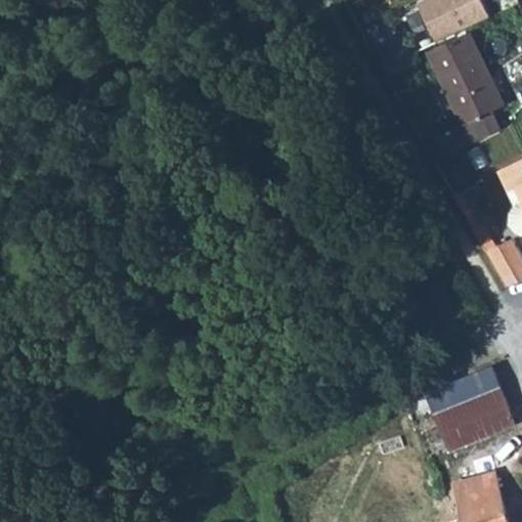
[(421,0),(417,2),(435,42),(488,16),(480,0),(421,0)]
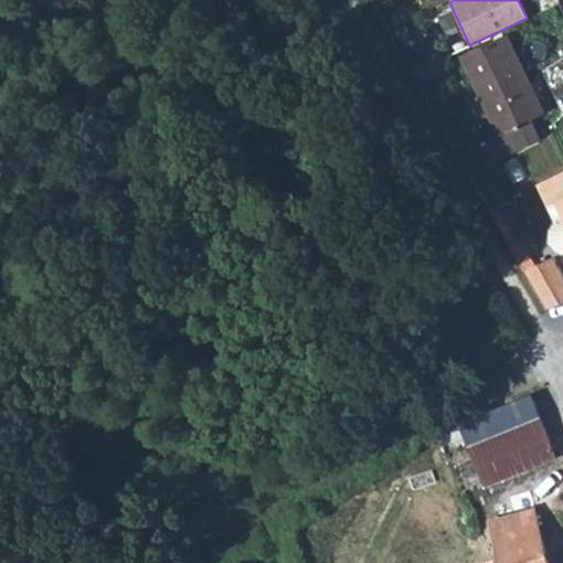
[(469,147),(479,169),(538,141),(528,119),(542,113),(505,34),(459,55),(496,133),(486,138),(486,139),(469,147)]
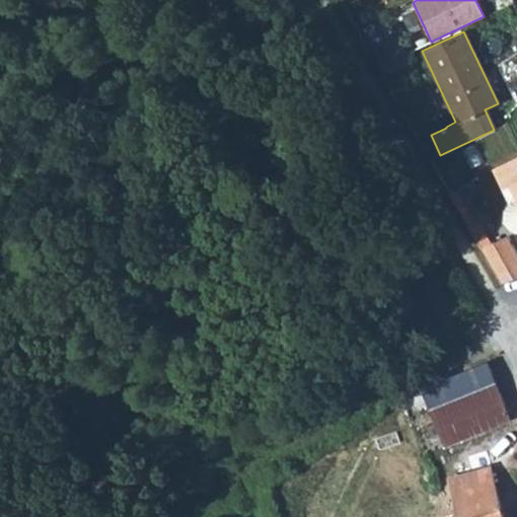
[(516,158),(491,170),(501,191),(509,187),(516,203),(516,158)]
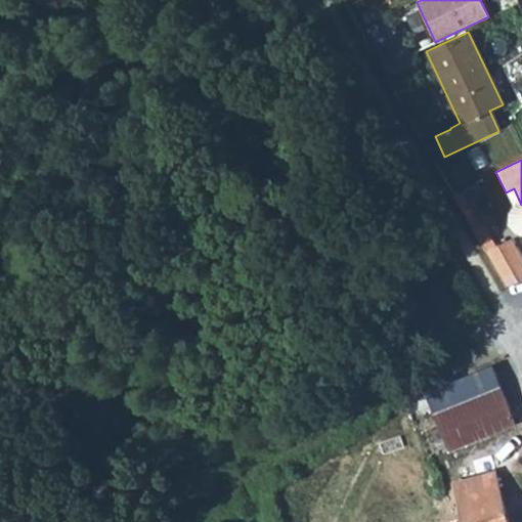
[(521,205),(514,188),(506,192),(512,207),(508,212),(506,218),(508,224),(512,229),(517,232),(521,231),(521,205)]
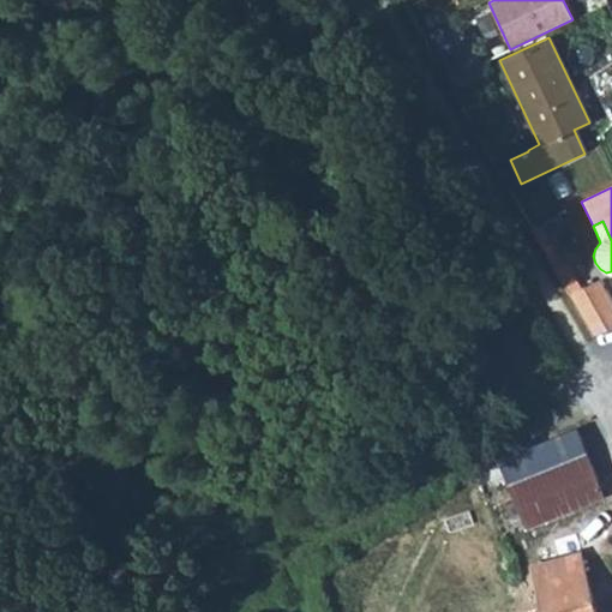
[(611,307),(598,281),(570,297),(592,335),(611,328),(611,307)]
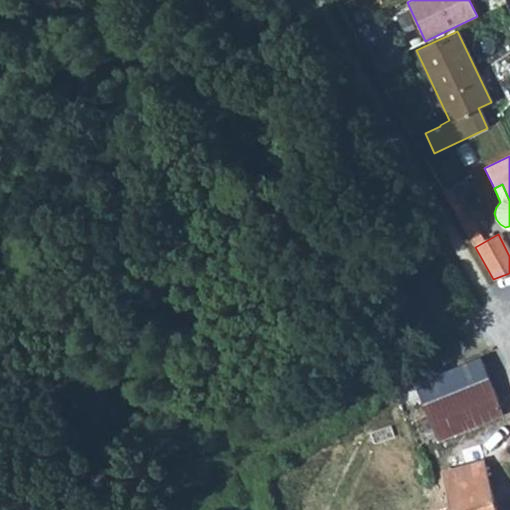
[(480,358),(415,385),(438,438),(502,413),(480,358)]
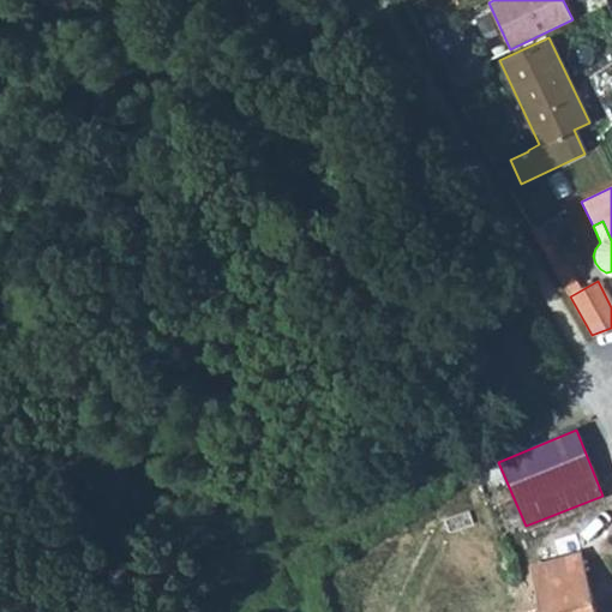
[(544,611),(595,611),(579,552),(534,565),(544,607),(544,611)]
